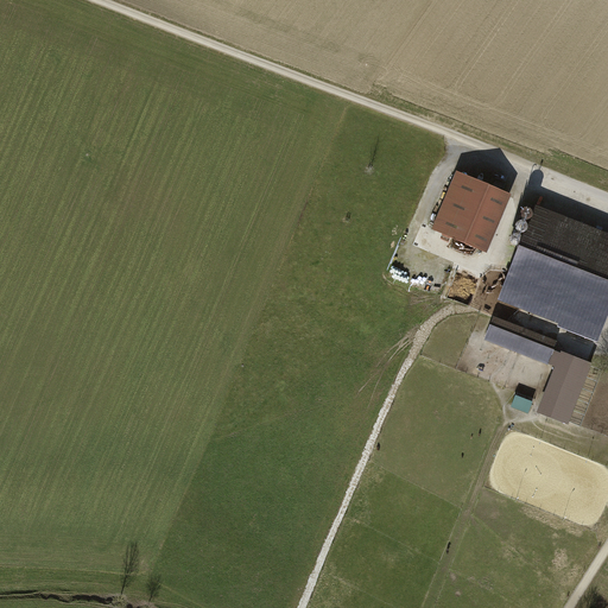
[(458,172),(430,236),(485,260),(512,195),(458,172)]
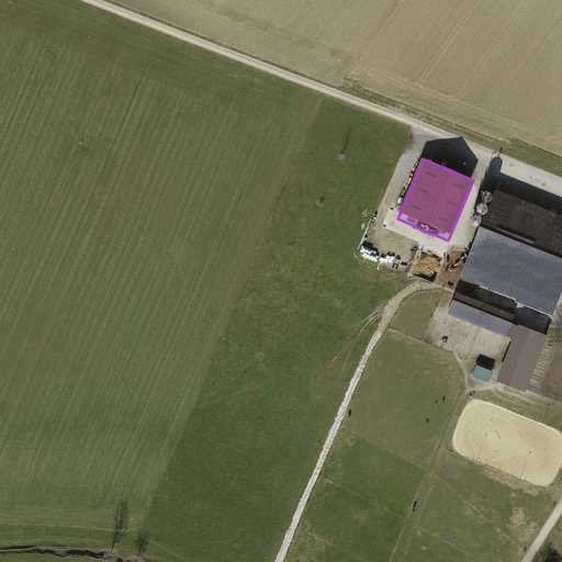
[(561,302),(561,220),(497,193),(461,278),(555,317),(561,302)]
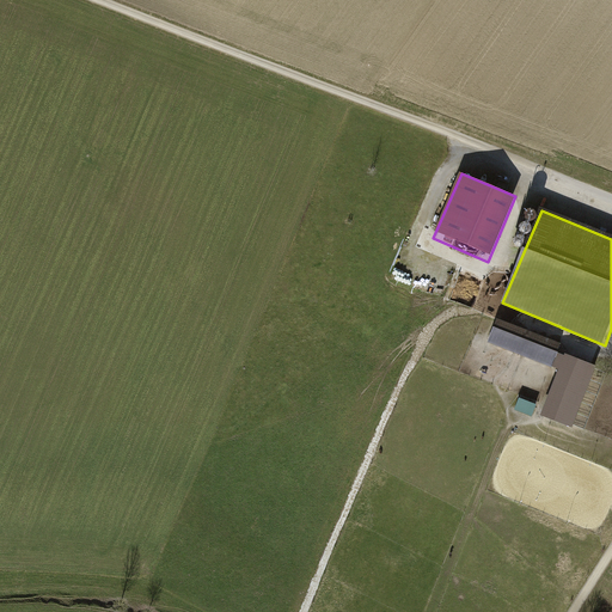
[(496,318),(487,342),(554,368),(558,354),(562,346),(496,318)]
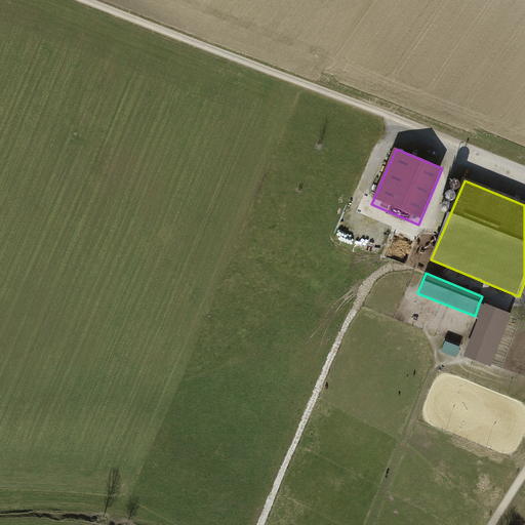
[(509,315),(479,304),(475,316),(478,317),(465,354),(490,363),(509,315)]
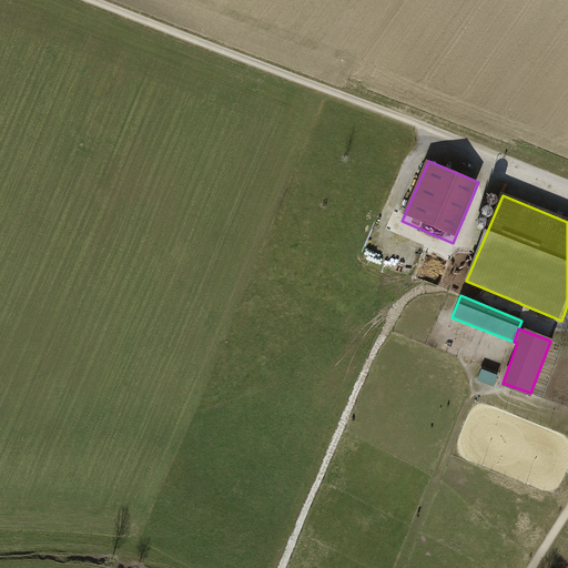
[(496,386),(499,376),(483,372),(480,382),(496,386)]
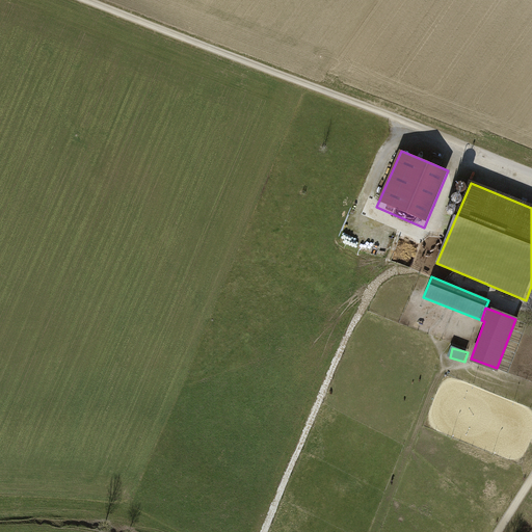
All buildings are outlined.
